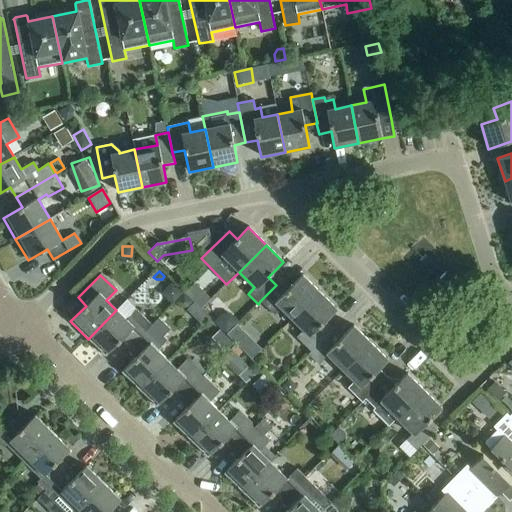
[(282,308),(293,319),(319,293),(302,275),(290,287),(282,279),(276,285),(260,301),(275,316),(282,308)]
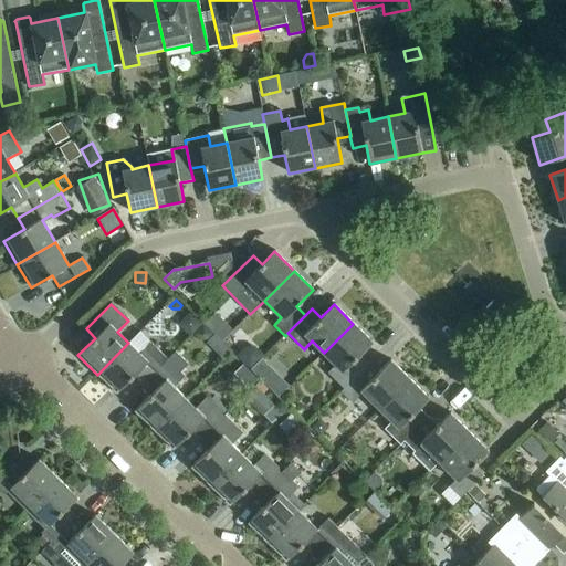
[(233,331),(216,313),(205,325),(222,342),(233,331)]
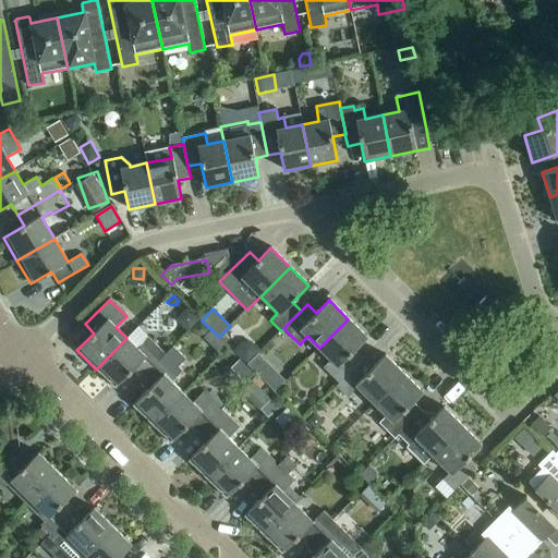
[(323,367),(339,384),(363,360),(354,351),(367,338),(348,319),(319,348),(330,360),(323,367)]
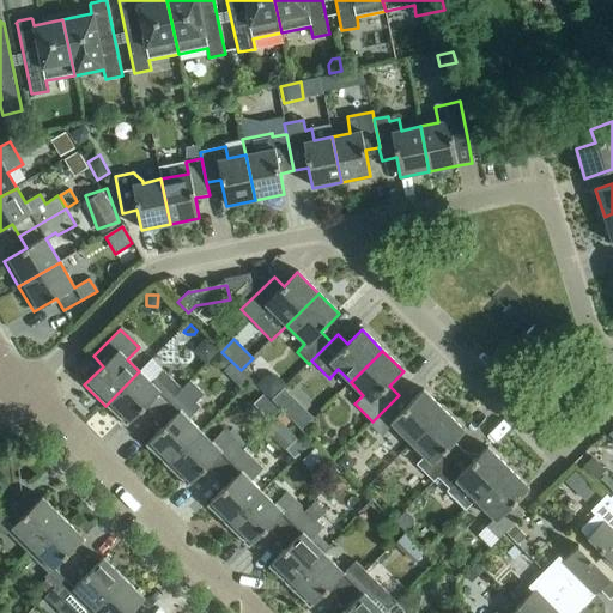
[(230,363),(220,353),(211,363),(217,369),(225,369),(230,363)]
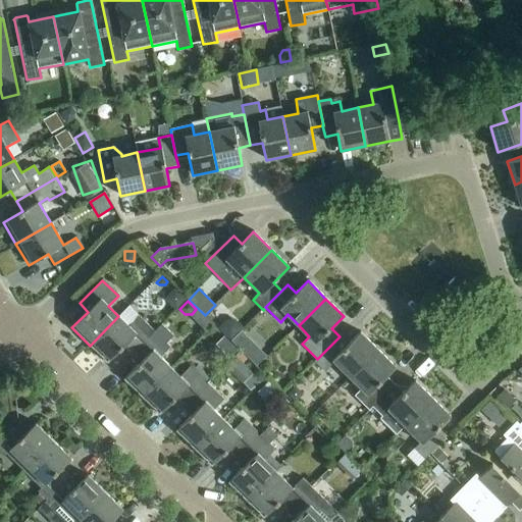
[(214,325),(198,309),(191,317),(207,332),(214,325)]
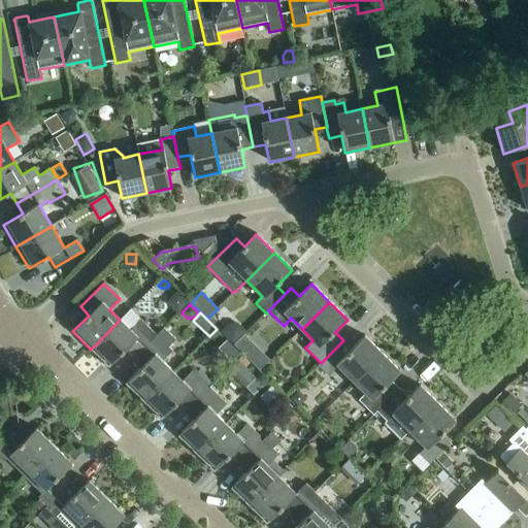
[(125,351),(133,359),(157,335),(140,320),(131,330),(120,320),(91,350),(108,367),(125,351)]
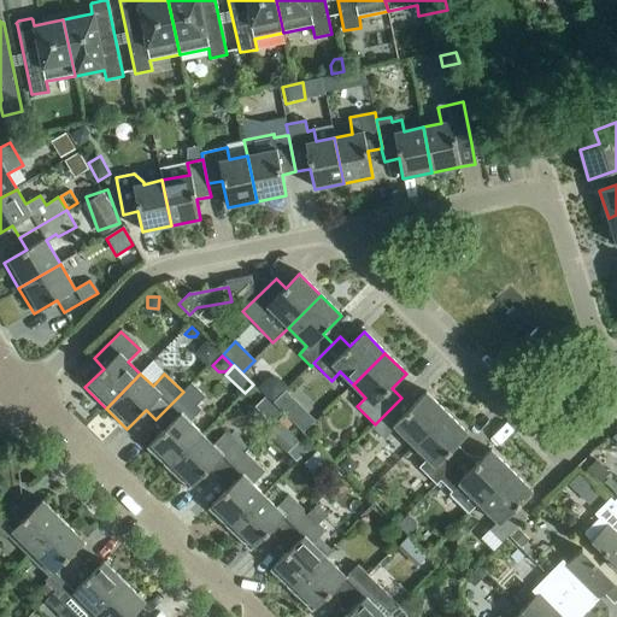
[(146,448),(168,469),(201,435),(191,424),(203,412),(197,406),(205,398),(192,383),(183,392),(156,419),(165,429),(146,448)]
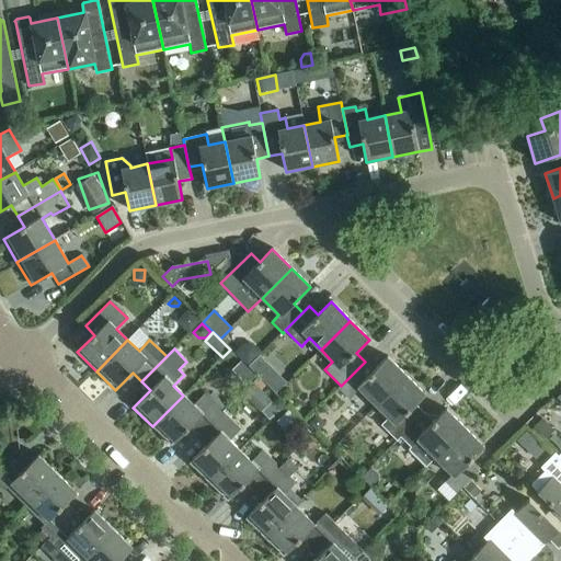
[(359,389),(376,405),(405,376),(387,357),(374,370),(365,362),(341,386),(338,389),(348,400),(359,389)]
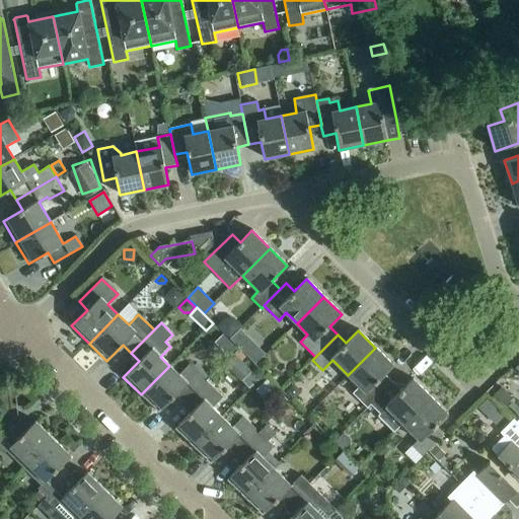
[(252,337),(243,347),(256,359),(266,349),(252,337)]
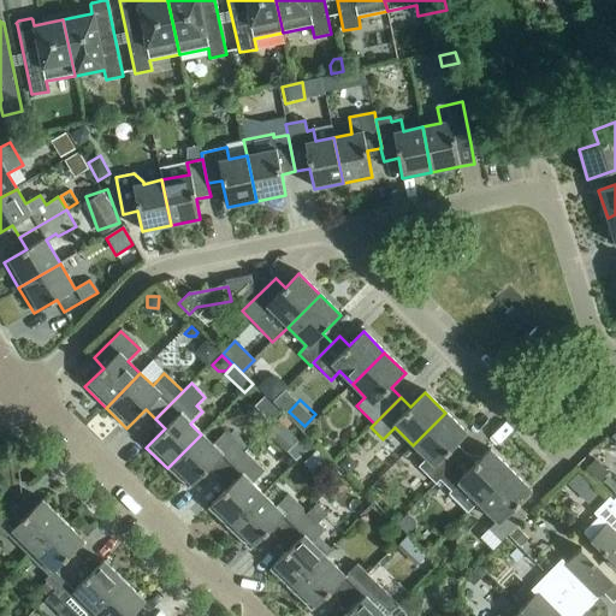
[(280,413),(273,406),(264,414),(271,422),(280,413)]
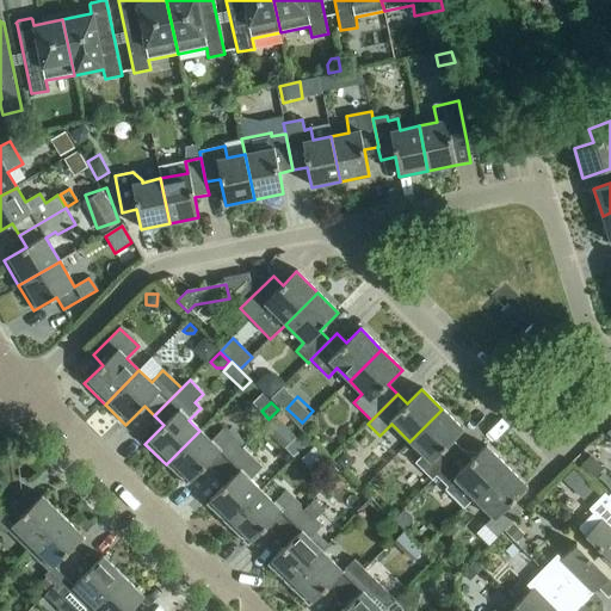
[(432,481),(436,476),(454,458),(444,450),(463,431),(442,409),(409,442),(423,455),(414,463),(432,481)]
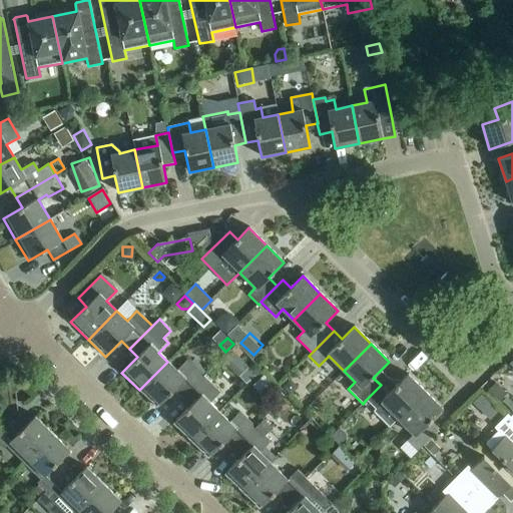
[(238,348),(223,362),(228,367),(242,354),(238,348)]
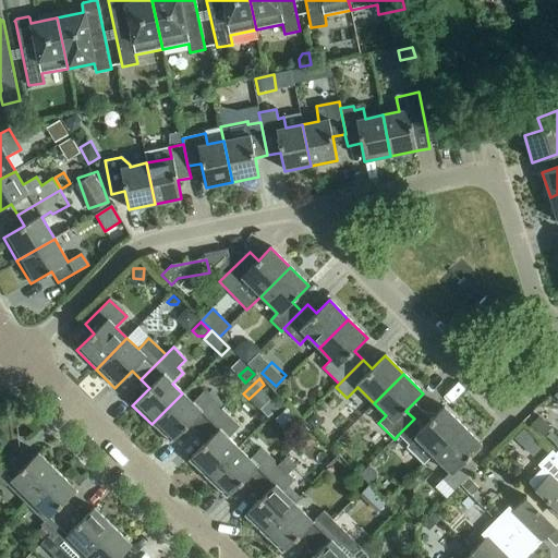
[(187,426),(196,435),(221,410),(204,392),(193,403),(182,393),(152,424),(170,444),(187,426)]
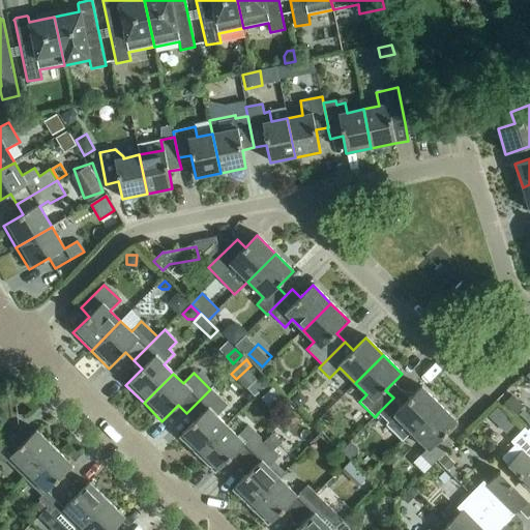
[(411,433),(439,405),(421,387),(409,399),(401,390),(393,398),(378,413),(387,422),(385,424),(403,442),(411,433)]
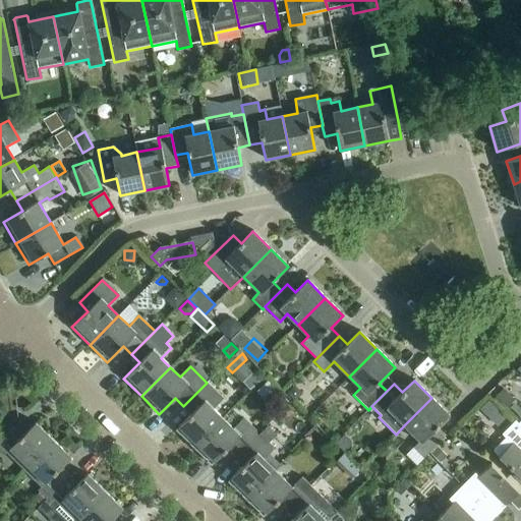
[(176,430),(193,448),(222,418),(213,409),(223,399),(207,383),(183,406),(191,414),(176,430)]
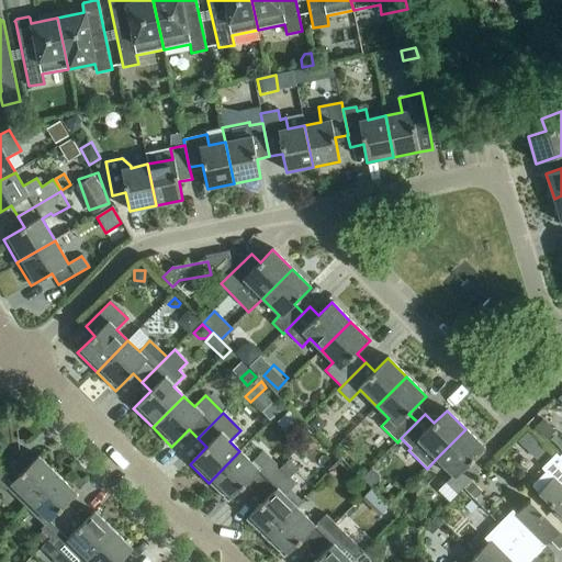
[(555,431),(543,419),(535,428),(547,440),(555,431)]
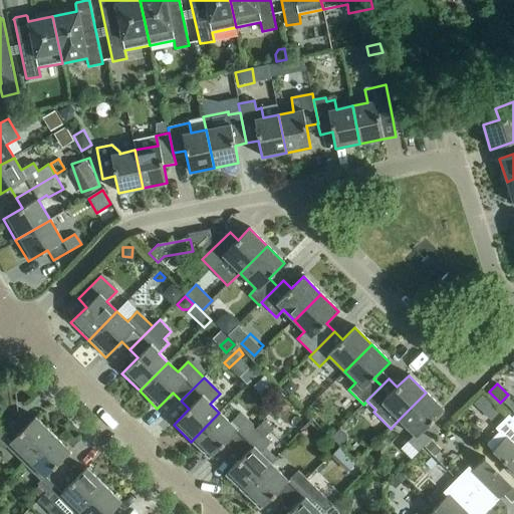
[(426,393),(399,420),(415,436),(408,442),(418,452),(440,430),(432,422),(444,410),(426,393)]
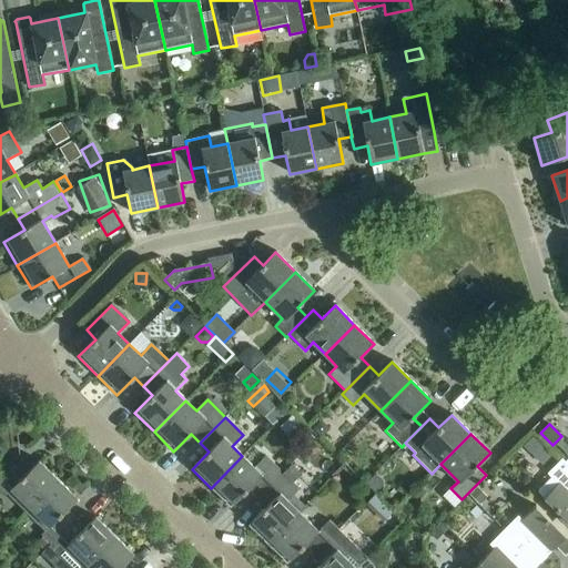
[(533,437),(524,447),(531,455),(540,445),(533,437)]
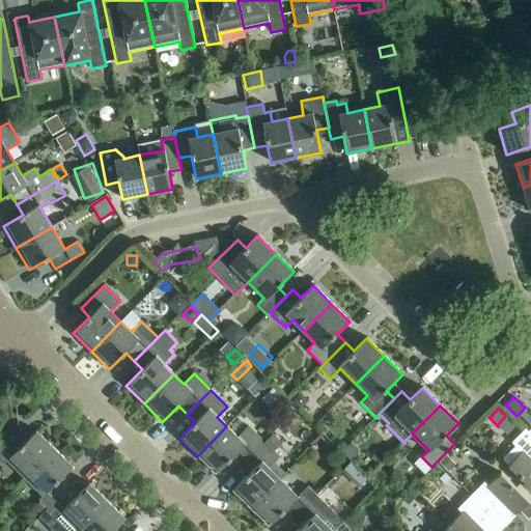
[(231,458),(240,467),(263,443),(248,427),(238,438),(226,426),(197,456),(215,474),(231,458)]
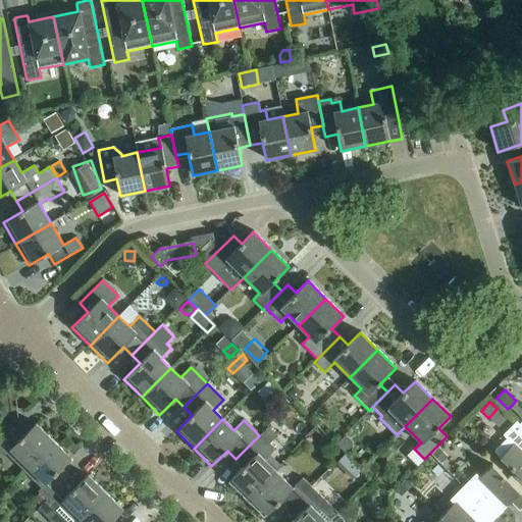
[(521,428),(519,425),(519,424),(516,422),(503,435),(507,439),(493,452),(521,479),(521,428)]
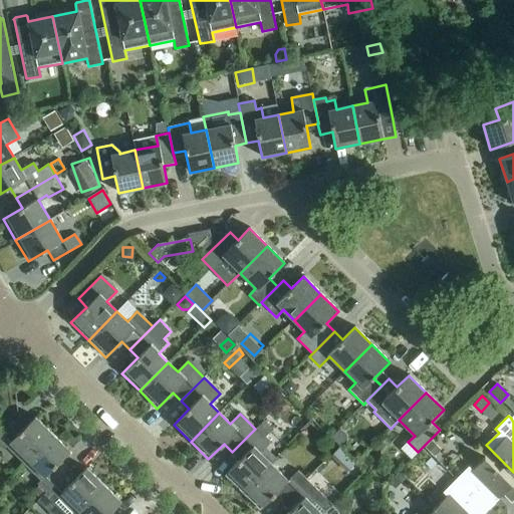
[(6,446),(23,463),(52,435),(35,417),(25,427),(17,418),(0,435),(0,447),(3,450),(6,446)]
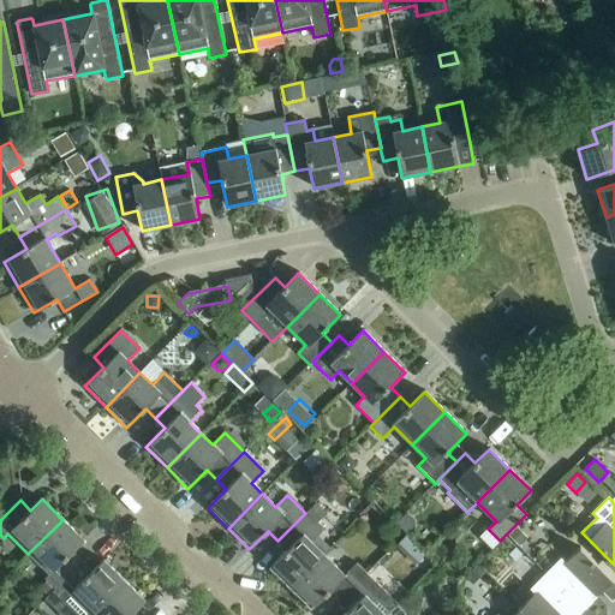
[(316,505),(306,514),(316,524),(326,514),(316,505)]
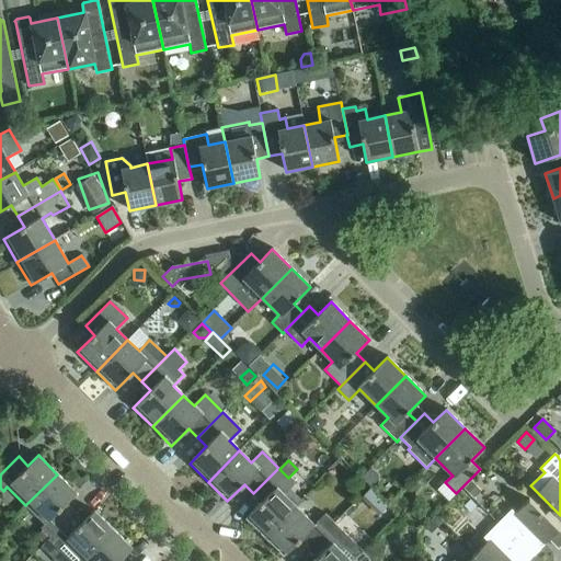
[(245,518),(264,538),(295,506),(284,495),(295,484),(288,478),(279,469),(278,468),(253,493),(262,502),(245,518)]
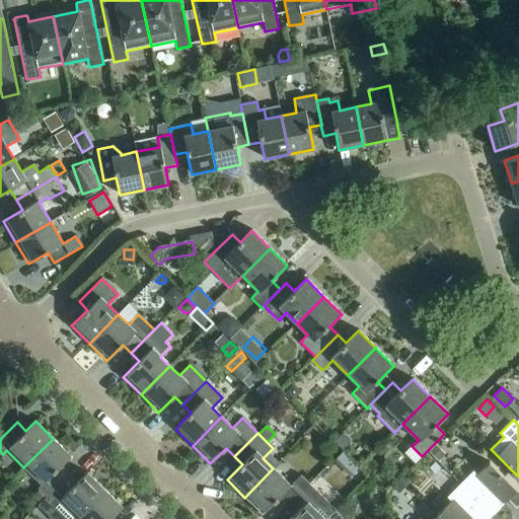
[(38,489),(46,497),(69,473),(61,465),(70,456),(53,439),(23,467),(42,485),(38,489)]
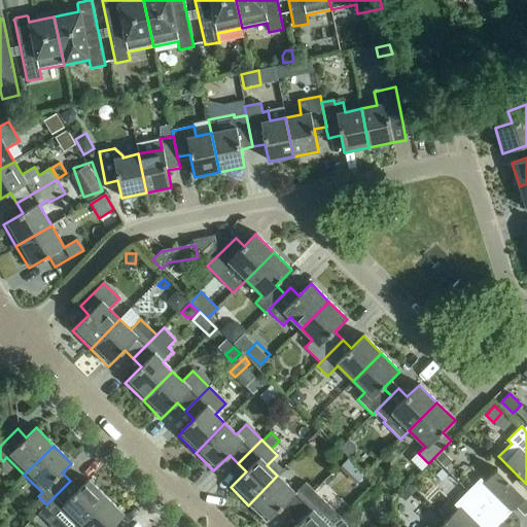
[(443,453),(436,459),(445,468),(451,462),(443,453)]
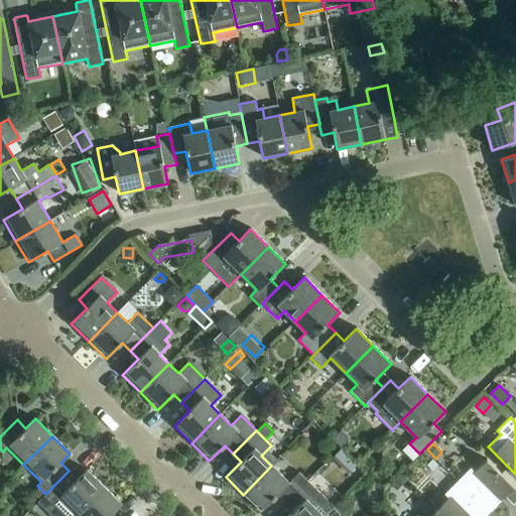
[(349,458),(341,450),(333,459),(341,466),(349,458)]
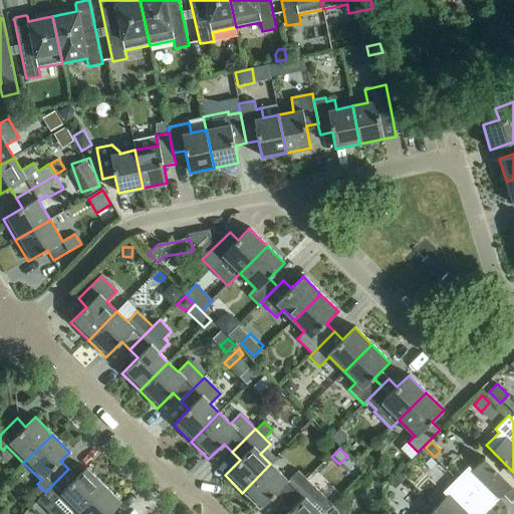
[(437,464),(432,458),(426,464),(432,469),(437,464)]
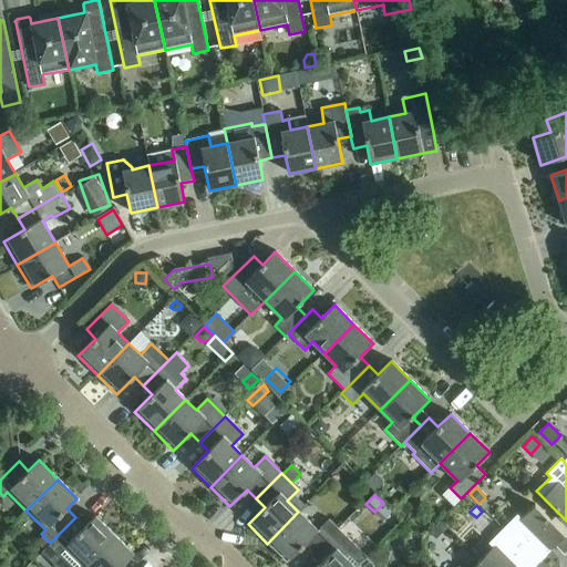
[(517,515),(503,529),(537,564),(555,546),(564,555),(566,552),(566,537),(535,505),(521,519),(517,515)]
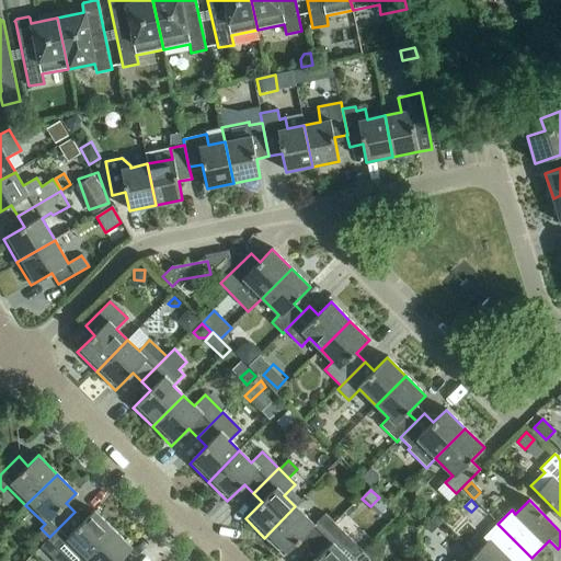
[(300,539),(309,548),(334,524),(325,514),(315,525),(295,506),(264,538),(284,557),(300,539)]
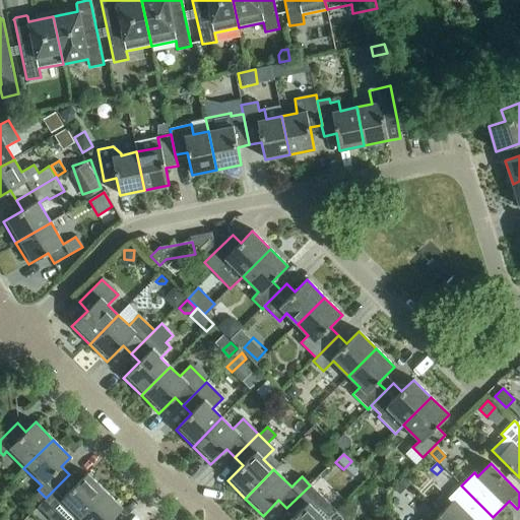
[(69,474),(46,498),(38,507),(51,519),(75,519),(105,491),(87,473),(78,482),(69,474)]
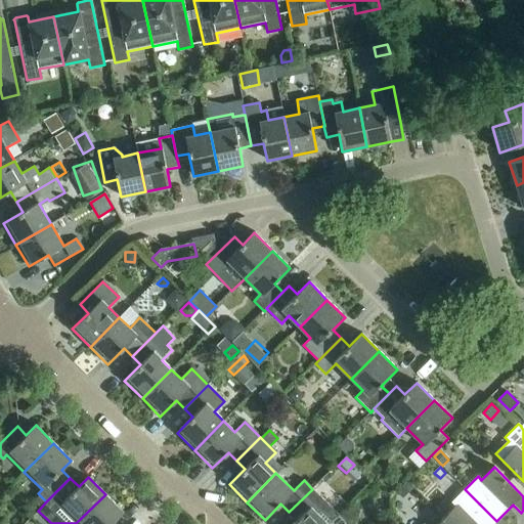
[(329,523),(338,515),(312,489),(289,512),(297,521),(293,523),(329,523)]
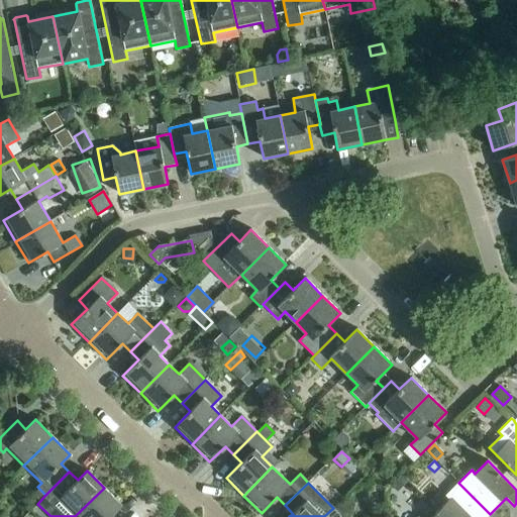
[(449,499),(437,511),(442,516),(487,516),(490,514),(458,483),(445,496),(449,499)]
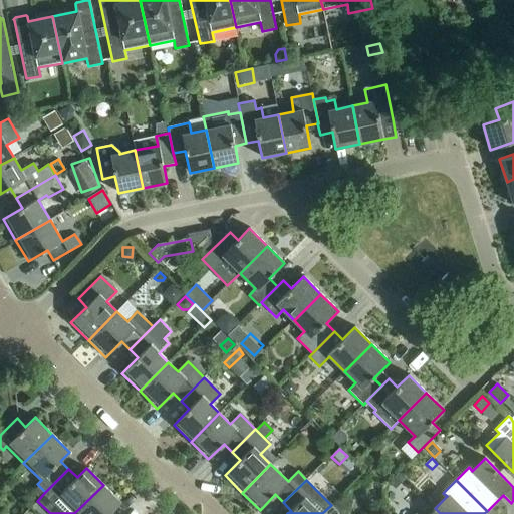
[(113,513),(111,512),(121,503),(103,485),(74,513),(113,513)]
